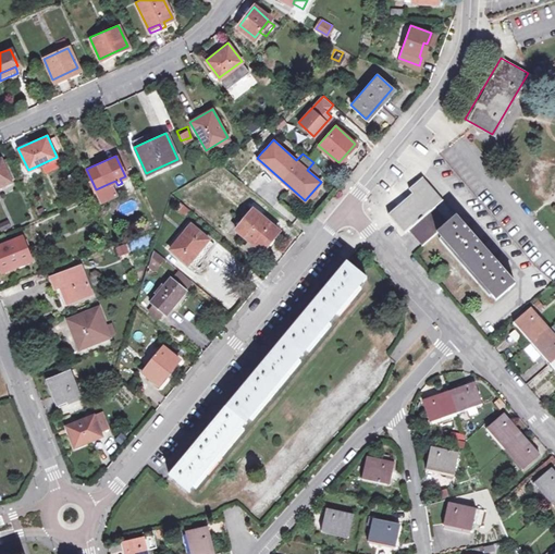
[(0,183),(10,180),(0,159),(0,183)]
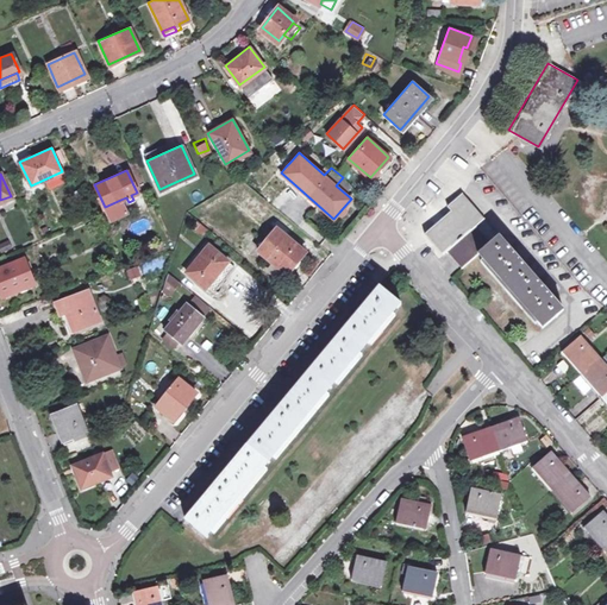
[(336,186),(343,191),(350,184),(343,177),(336,186)]
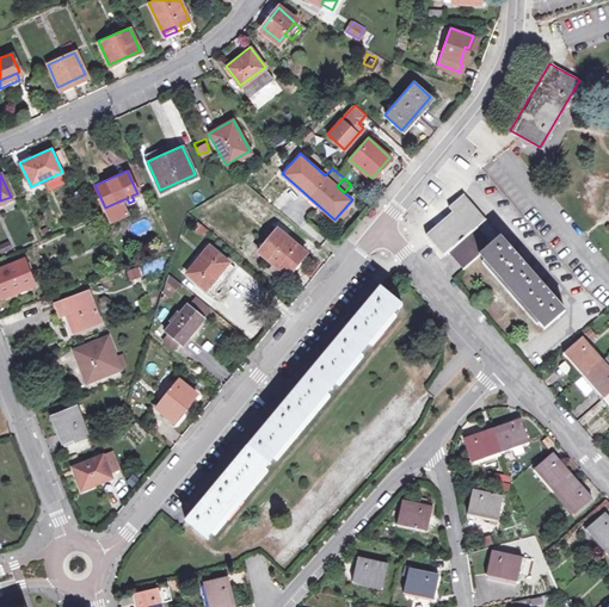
[(462,266),(490,242),(475,225),(485,217),(462,192),(448,205),(451,209),(426,231),(444,253),(448,249),(462,266)]
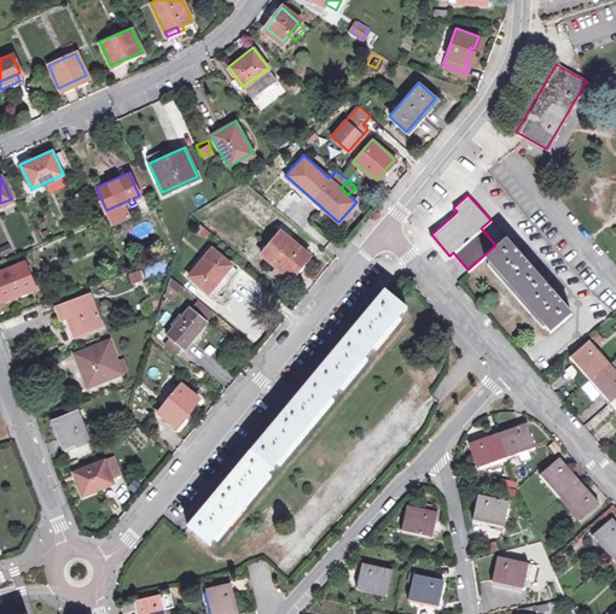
[(122,203),(106,210),(112,222),(128,215),(122,203)]
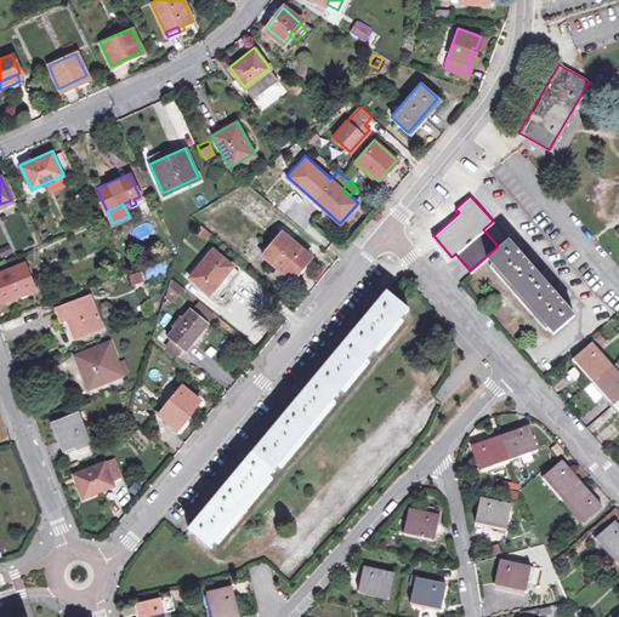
[(276,228),(280,232),(289,238),(294,232),(282,221),(276,228)]
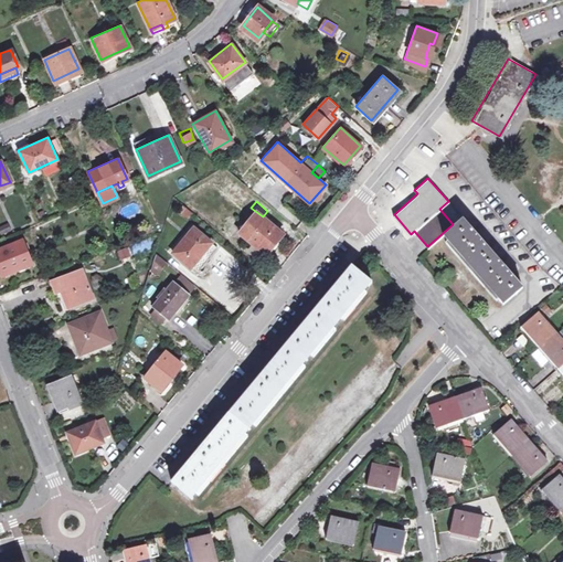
[(184,215),(189,210),(180,202),(176,208),(184,215)]
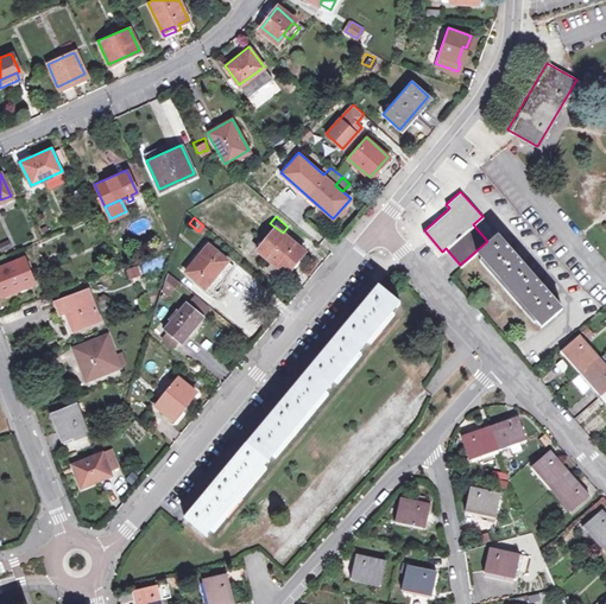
[(283,233),(275,227),(257,249),(272,262),(285,274),(304,252),(283,233)]
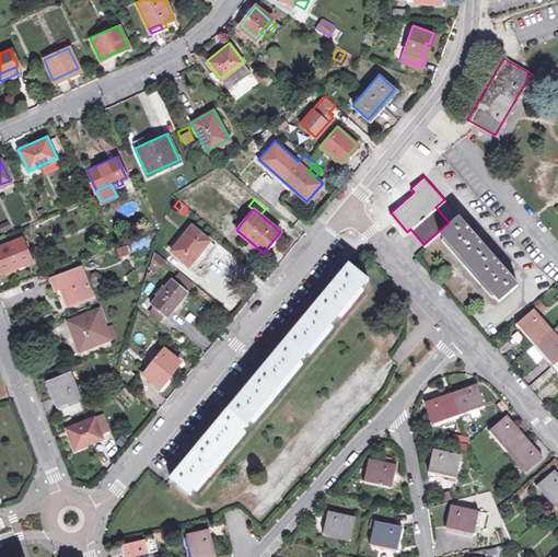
[(518,282),(457,215),(449,222),(439,231),(499,299),(518,282)]
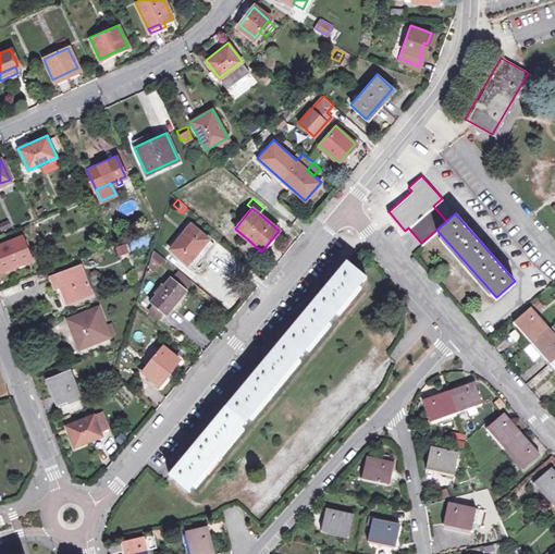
[(0,230),(9,225),(5,218),(0,220),(0,230)]
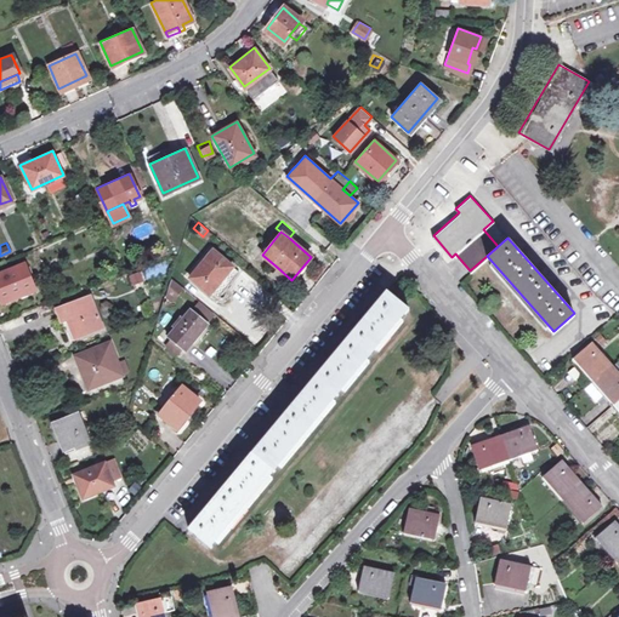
[(209,293),(232,266),(214,251),(205,261),(202,257),(198,262),(199,263),(188,276),(209,293)]
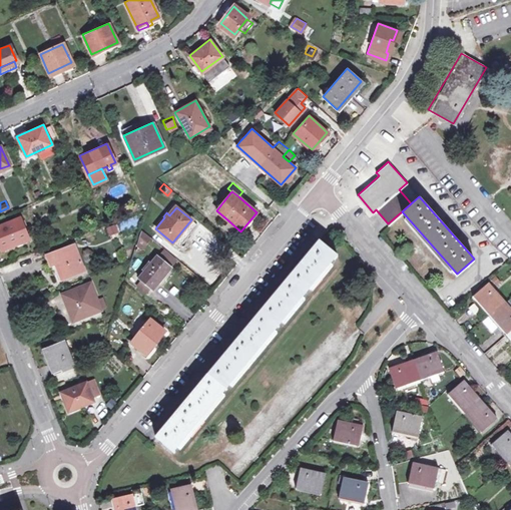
[(21,211),(23,216),(30,213),(28,208),(21,211)]
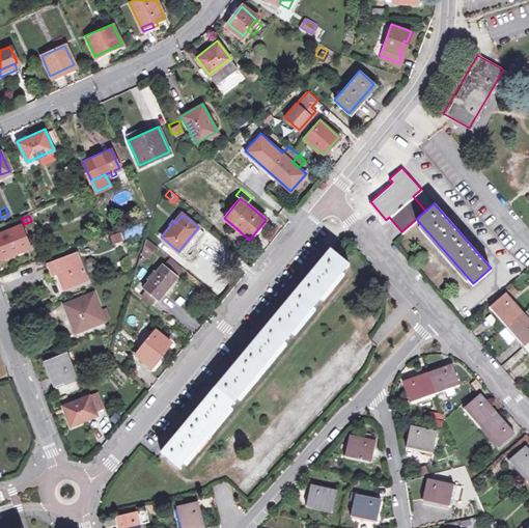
[(20,223),(0,231),(0,239),(2,245),(0,246),(0,252),(2,257),(29,246),(20,223)]
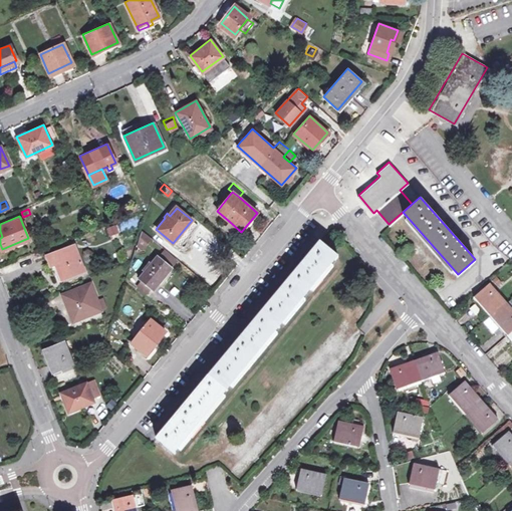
[(192,220),(173,243),(178,247),(197,224),(192,220)]
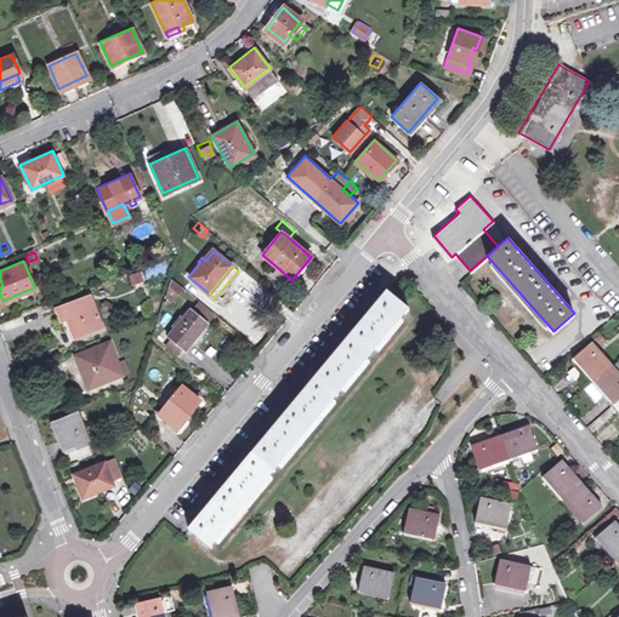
[(137,267),(125,272),(129,283),(142,278),(137,267)]
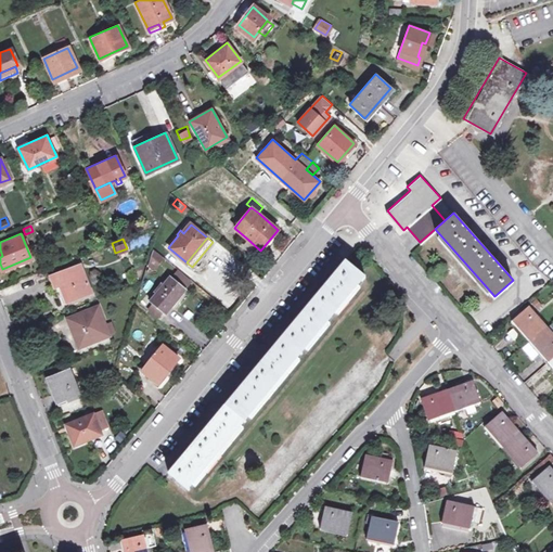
[(260,251),(248,240),(243,246),(256,256),(260,251)]
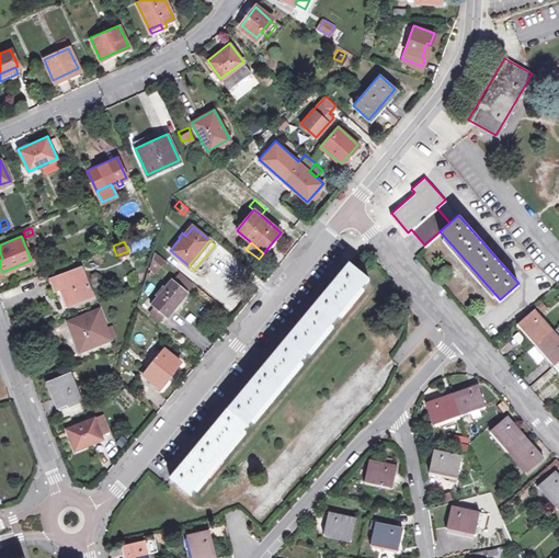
[(155,253),(151,263),(158,269),(164,261),(155,253)]
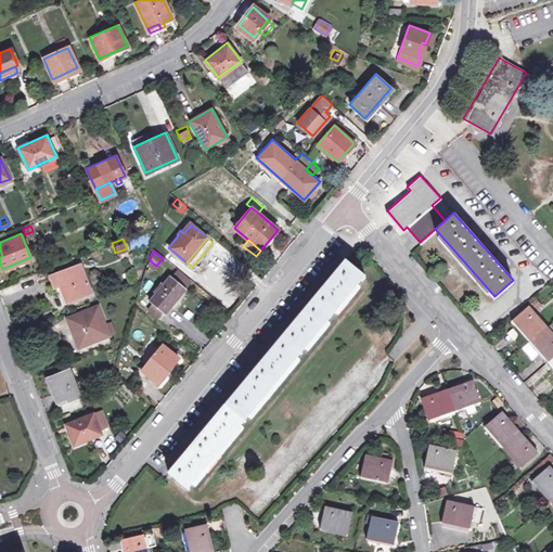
[(153,270),(156,266),(150,260),(148,267),(153,270)]
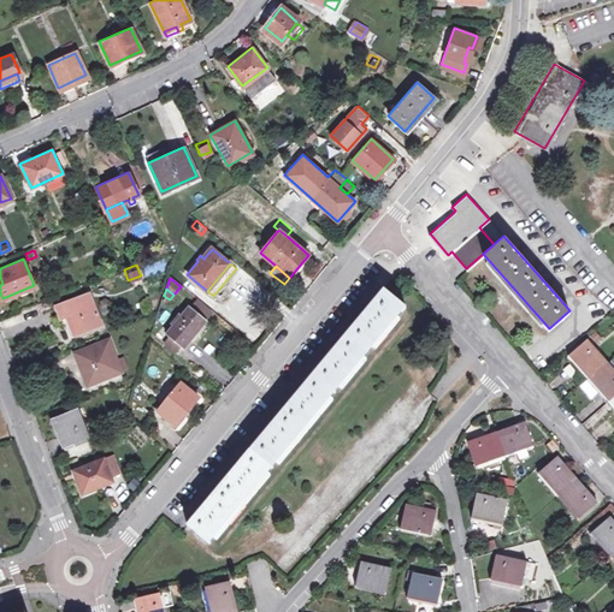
[(275,417),(186,523),(207,541),(310,419),(403,307),(383,289),(275,417)]
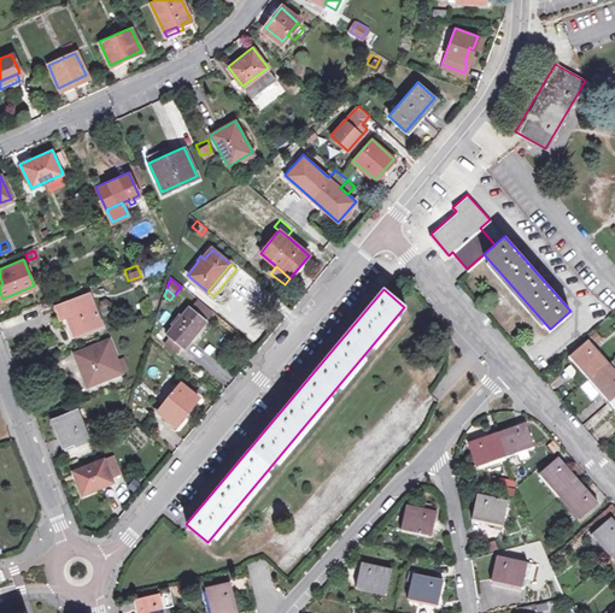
[(54,305),(59,317),(65,314),(72,335),(100,324),(89,292),(54,305)]
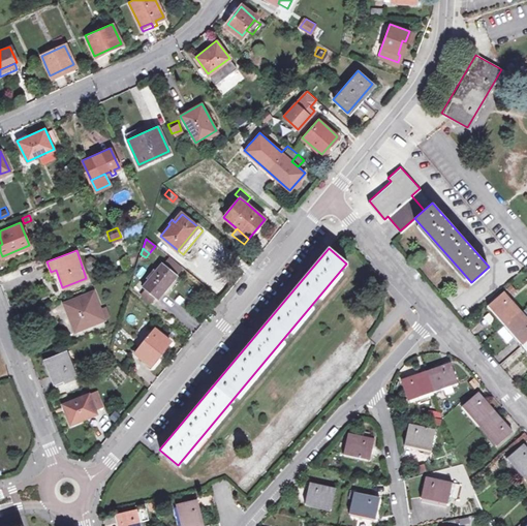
[(142,285),(145,287),(154,296),(157,298),(176,274),(175,273),(180,268),(167,257),(162,263),(161,261),(154,270),(152,268),(140,281),(143,283),(142,285)]
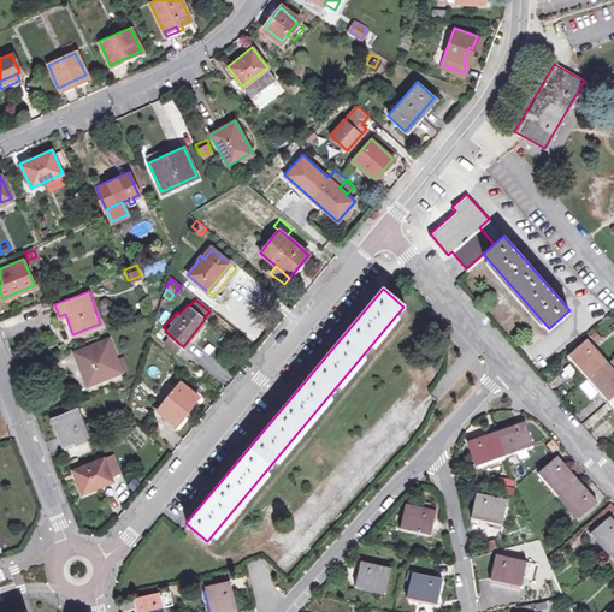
[(179,344),(169,334),(163,342),(173,350),(179,344)]
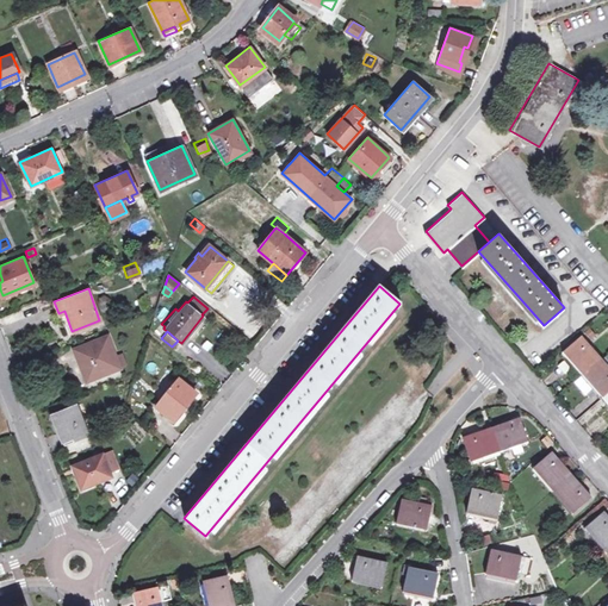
[(117,361),(124,358),(121,350),(113,353),(105,333),(72,348),(85,379),(118,366),(117,361)]
